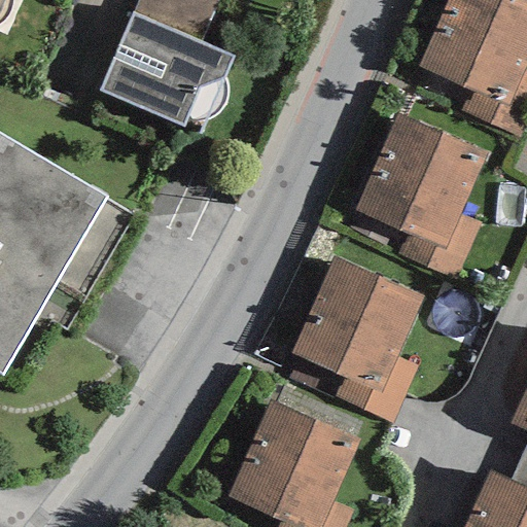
[(0,0),(0,27),(5,24),(12,12),(11,0),(0,0)]
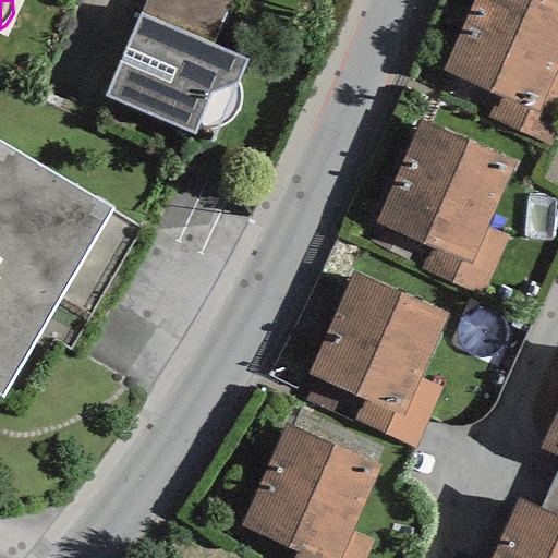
[(229,0),(144,0),(137,15),(209,46),(229,0)]
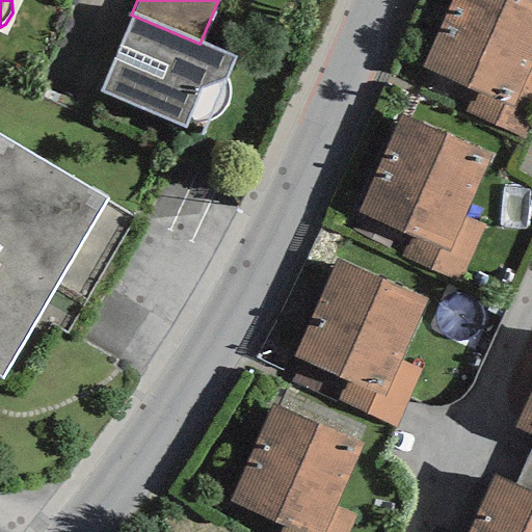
[(450,0),(421,68),(474,90),(463,113),(525,139),(531,123),(531,73),(527,72),(531,58),(531,0),(450,0)]
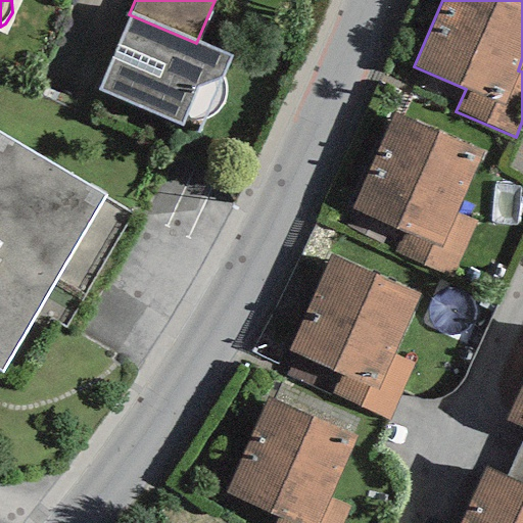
[(196,43),(129,14),(96,91),(181,127),(185,119),(195,122),(203,121),(214,115),(220,110),(225,98),(224,86),(220,78),(230,58),(196,43)]
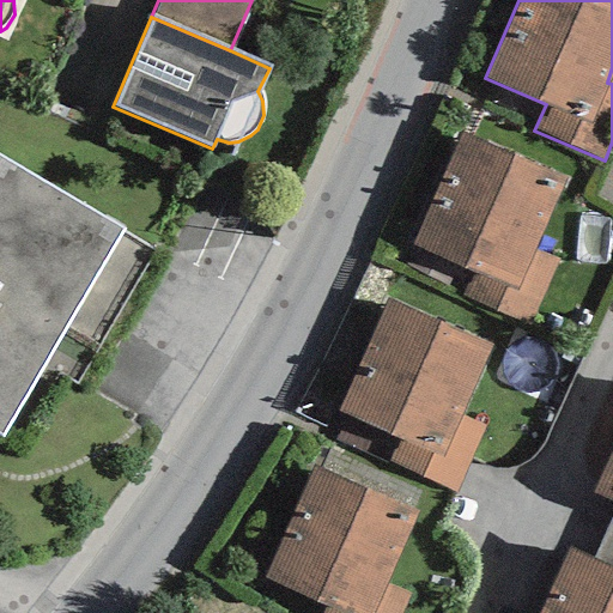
[(461,133),(412,246),(472,272),(461,298),(528,328),(558,261),(533,249),(564,177),(461,133)]
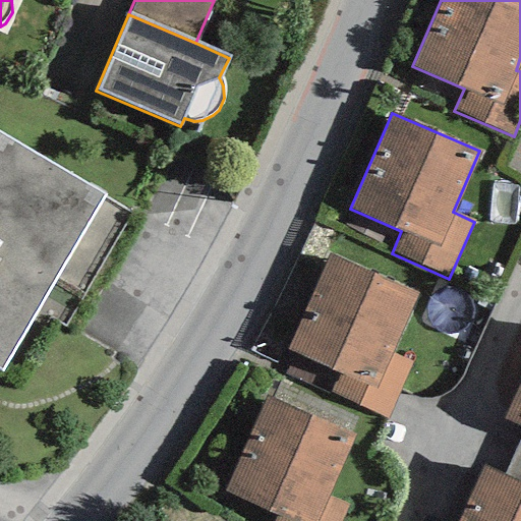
[(0,370),(103,194),(0,134),(0,370)]
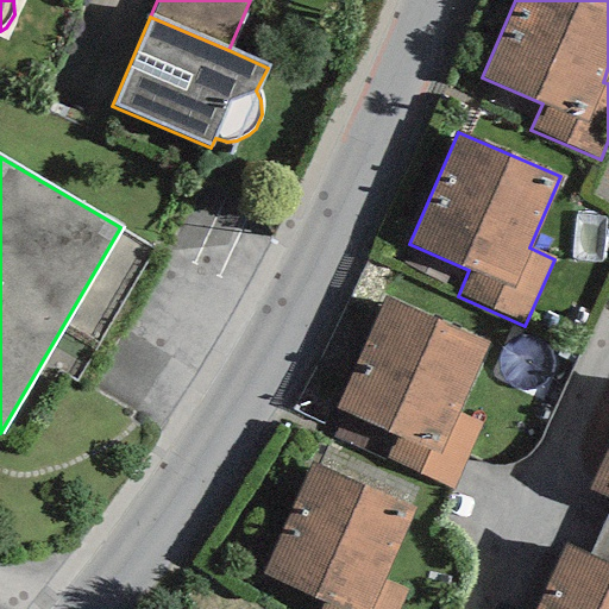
[(384,299),(334,408),(396,437),(385,459),(452,489),(482,424),(457,413),(488,345),(384,299)]
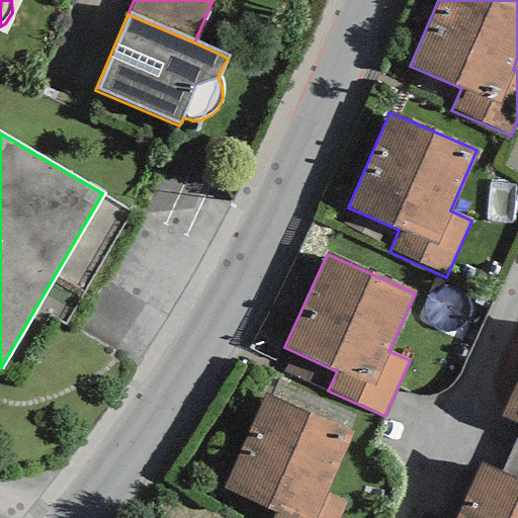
[(517,375),(500,416),(517,424),(517,375)]
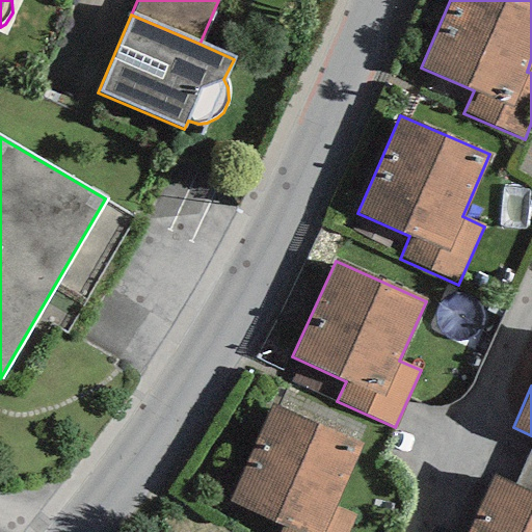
[(363,445),(271,404),(228,501),(281,525),(276,531),(348,531),(355,516),(335,507),(363,445)]
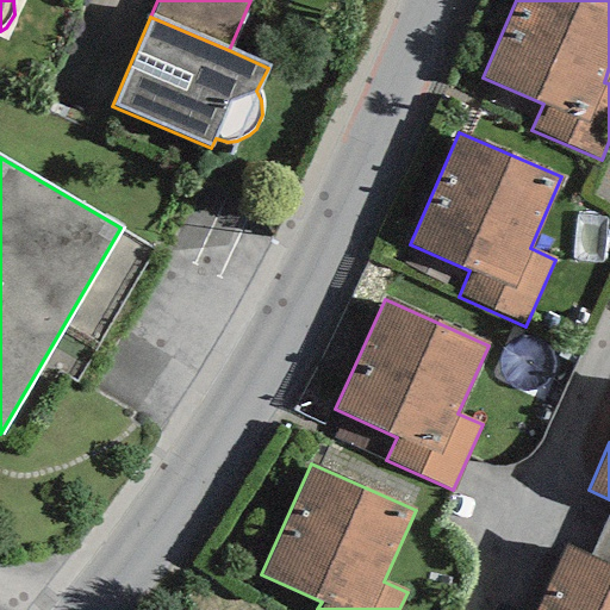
[(609,565),(609,509),(590,556),(609,565)]
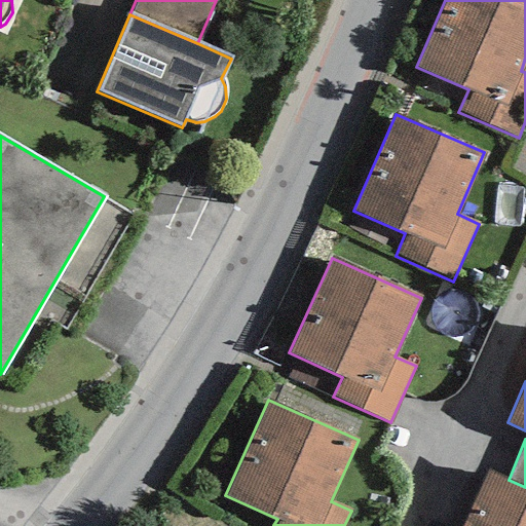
[(488,471),(462,525),(525,525),(525,487),(509,480),(488,471)]
